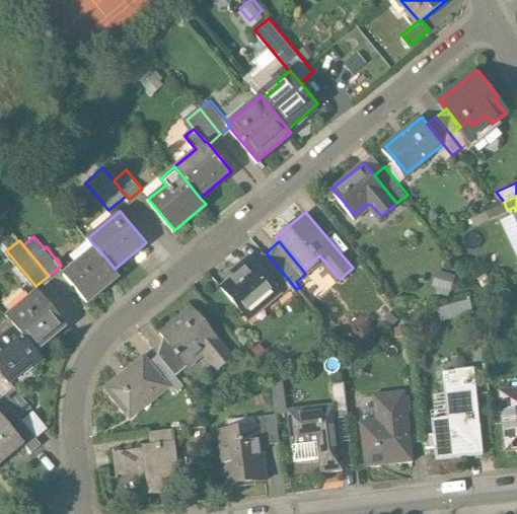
[(115,269),(96,246),(95,247),(66,272),(88,300),(120,275),(115,269)]
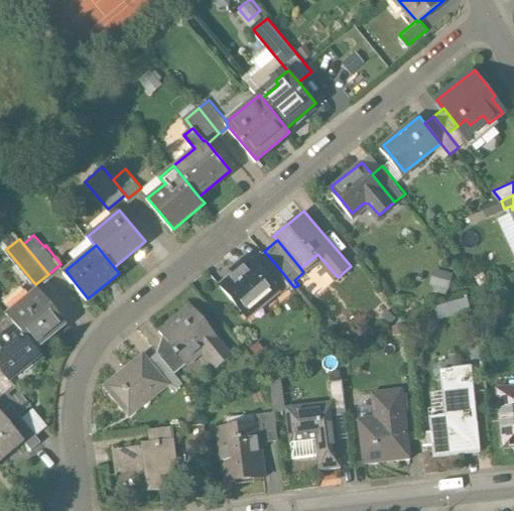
[(264,251),(263,249),(253,257),(267,274),(277,266),(264,251)]
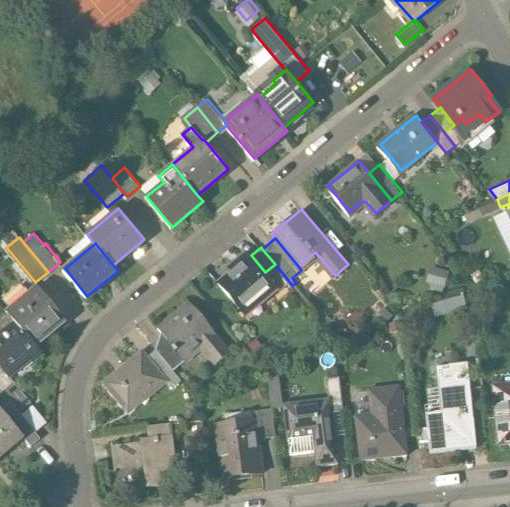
[(251,255),(249,252),(232,266),(234,269),(220,280),(243,308),(261,293),(265,298),(278,287),(265,272),(251,255)]
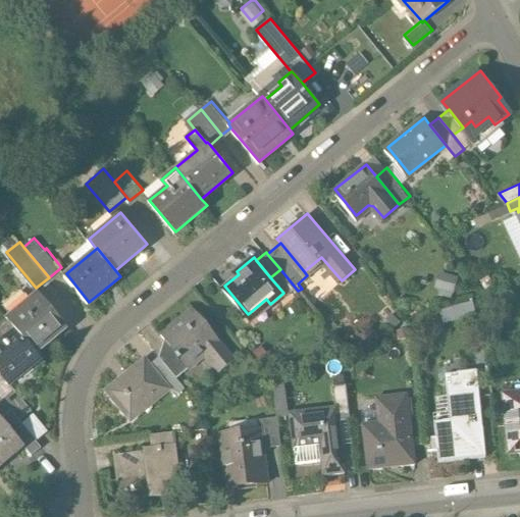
[(68,325),(40,291),(8,316),(11,319),(38,351),(68,325)]
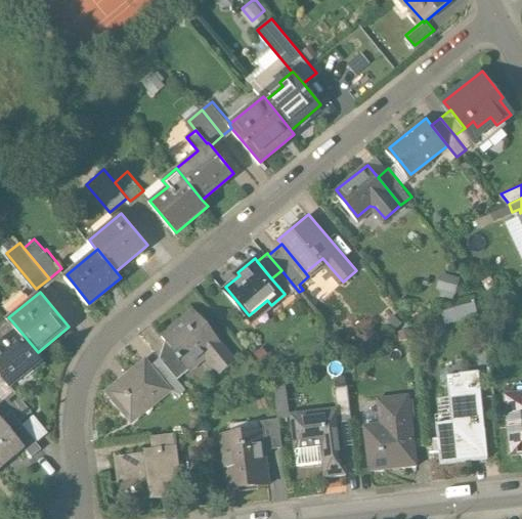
[(236,358),(194,308),(164,334),(173,346),(189,364),(208,349),(223,369),(236,358)]
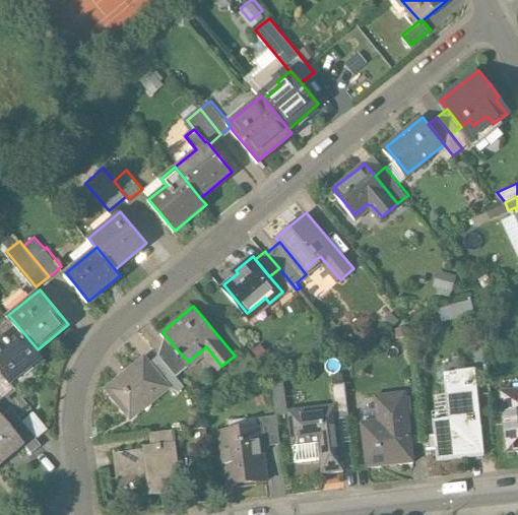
[(38,349),(11,318),(0,327),(0,333),(2,336),(0,337),(0,368),(10,381),(42,356),(38,349)]
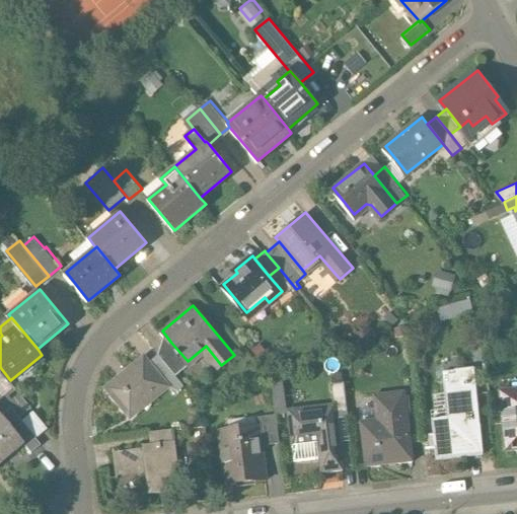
[(188,361),(171,343),(160,352),(177,373),(190,363),(188,361)]
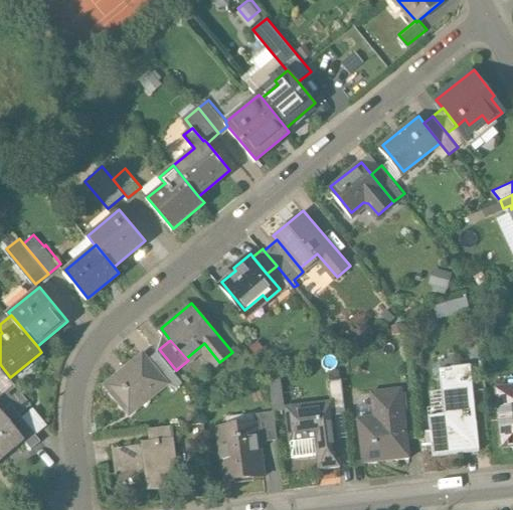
[(176,370),(159,349),(149,357),(170,382),(175,388),(184,381),(176,370)]
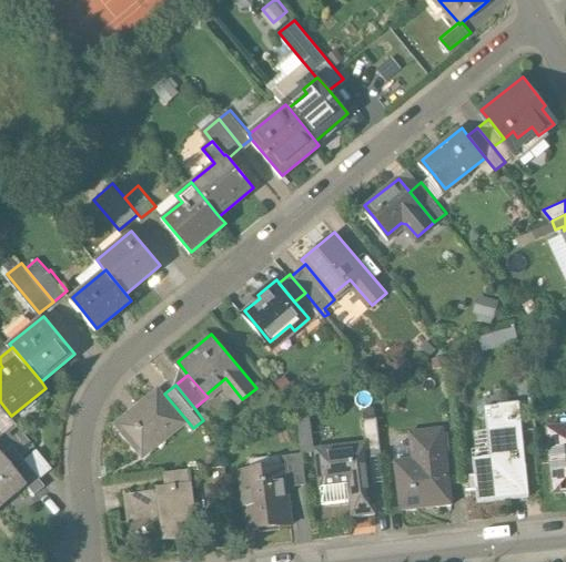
[(164,394),(160,388),(118,422),(141,449),(164,430),(170,436),(188,421),(164,394)]
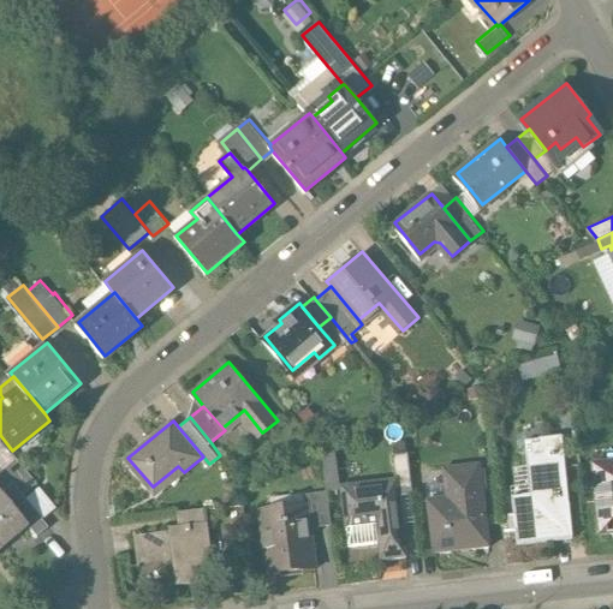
[(563,434),(525,437),(527,467),(536,467),(537,493),(513,495),(515,512),(510,513),(511,527),(517,527),(518,539),(572,535),(563,434)]
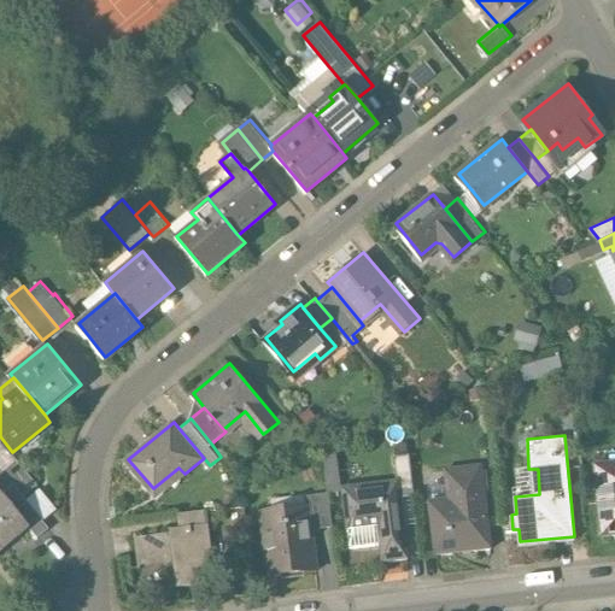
[(614,444),(595,447),(597,464),(614,462),(614,444)]
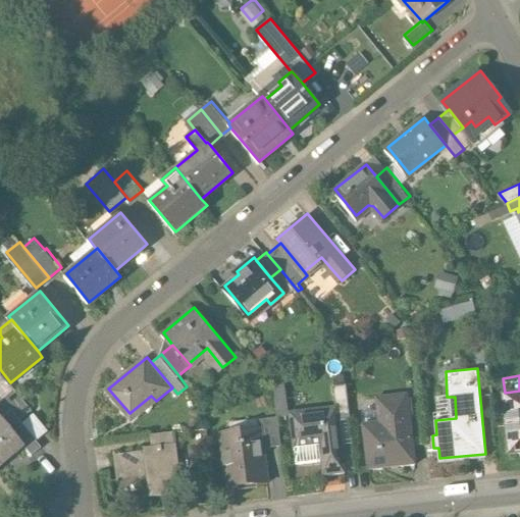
[(283,382),(274,383),(275,411),(286,411),(283,382)]
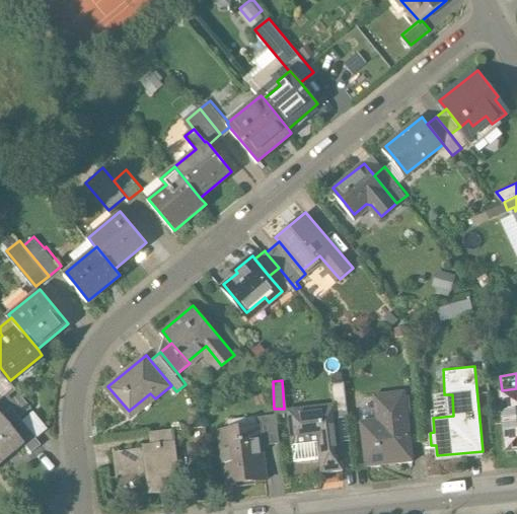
[(345,380),(331,382),(335,402),(336,401),(337,416),(349,415),(345,380)]
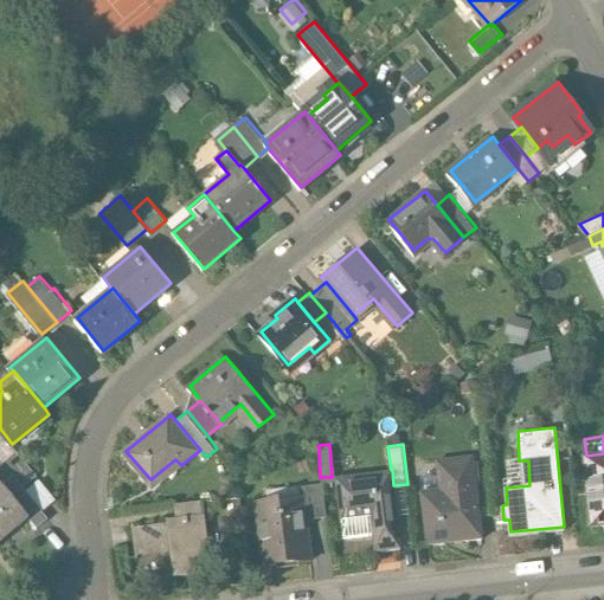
[(39,473),(19,449),(4,462),(14,476),(24,486),(39,473)]
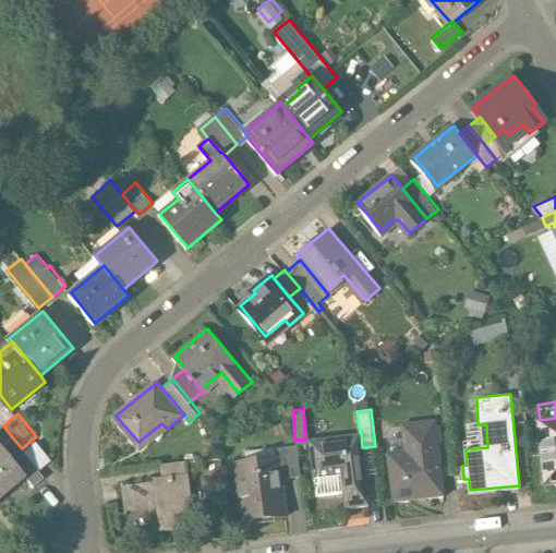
[(555,418),(540,420),(541,441),(548,440),(550,456),(543,457),(545,483),(555,481),(555,418)]
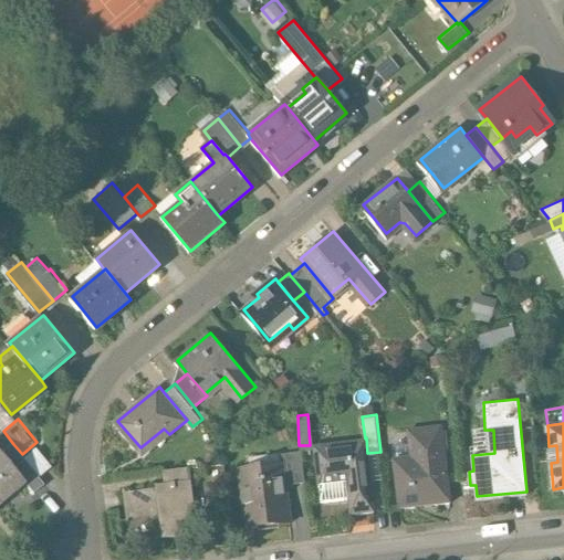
[(456,424),(442,425),(448,478),(461,477),(456,424)]
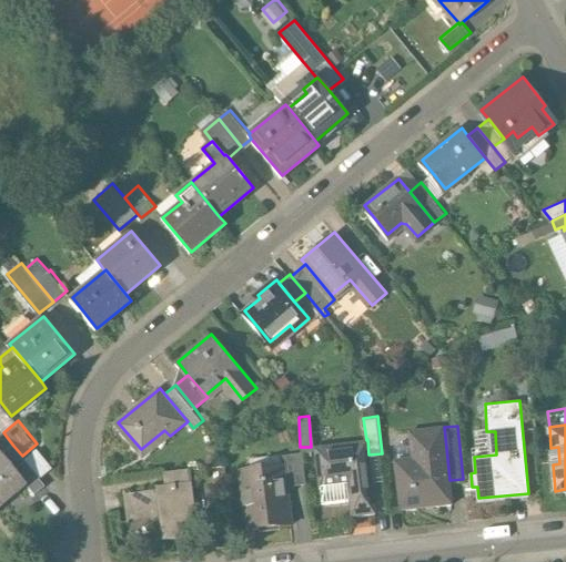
[(444,427),(411,430),(414,457),(396,459),(401,507),(452,501),(450,480),(444,427)]
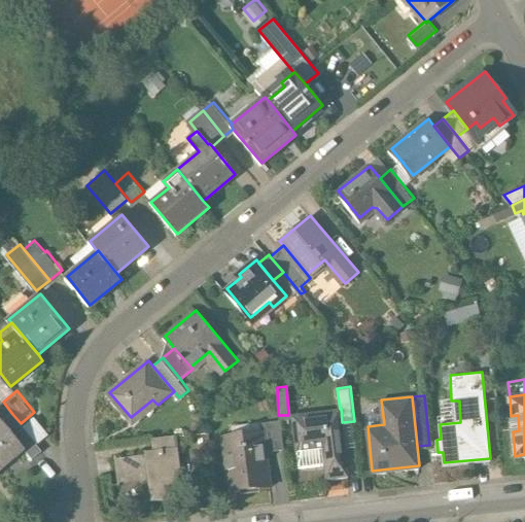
[(340,409),(293,414),(298,450),(324,447),(325,463),(327,478),(348,475),(342,422),(341,408),(340,409)]
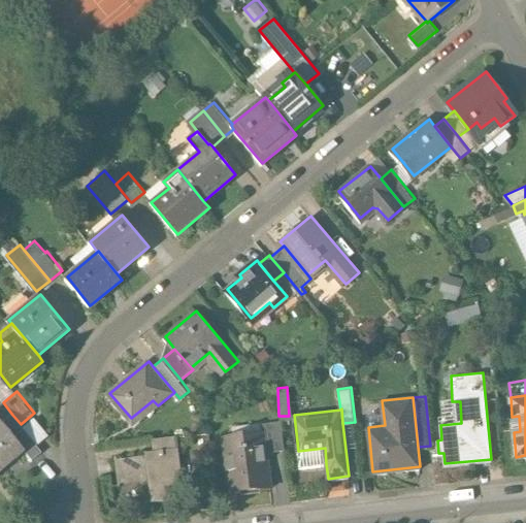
[(21,424),(12,415),(3,422),(26,449),(34,459),(42,451),(21,424)]
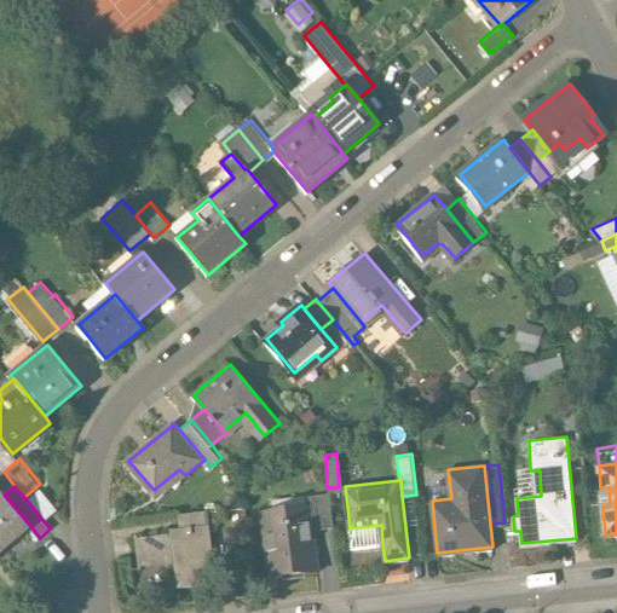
[(330,492),(307,496),(310,507),(318,505),(321,528),(335,527),(330,492)]
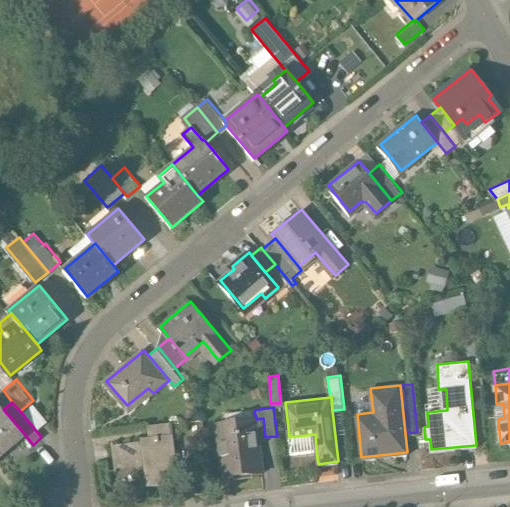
[(2,408),(0,410),(0,451),(2,454),(25,435),(3,409),(2,408)]
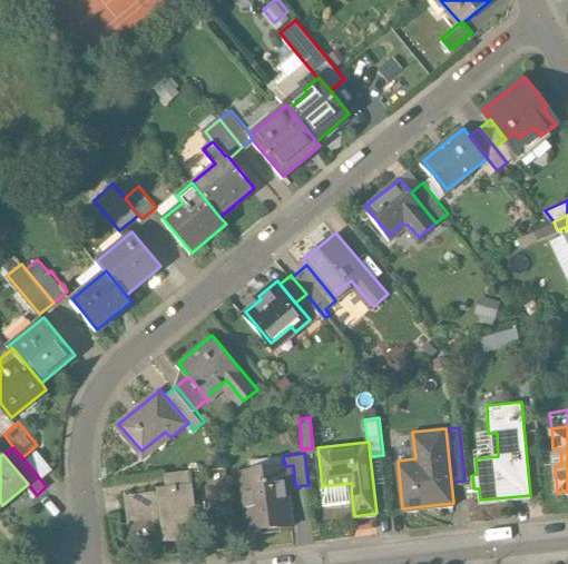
[(285,466),(242,472),(250,530),(293,523),(290,492),(296,491),(295,486),(293,465),(285,466)]
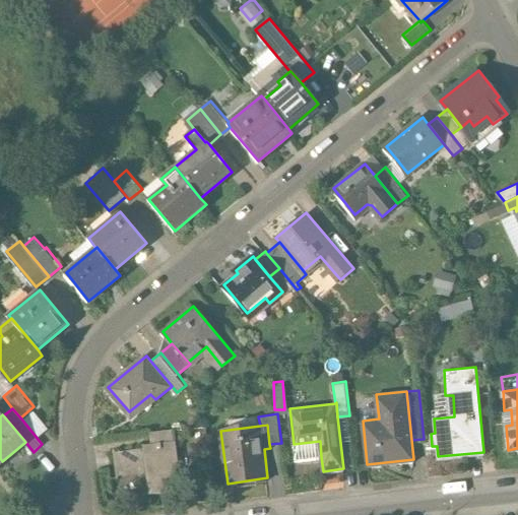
[(175,428),(150,431),(152,447),(115,451),(118,470),(147,467),(150,492),(159,491),(183,488),(175,428)]
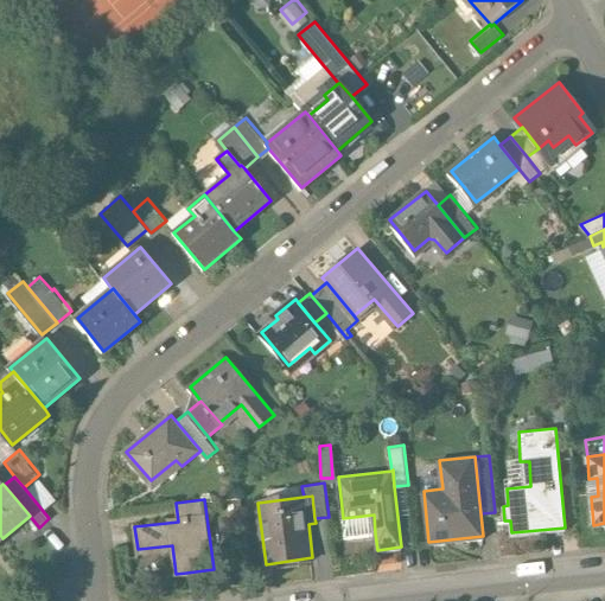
[(374,515),(343,518),(345,537),(375,534),(374,515)]
